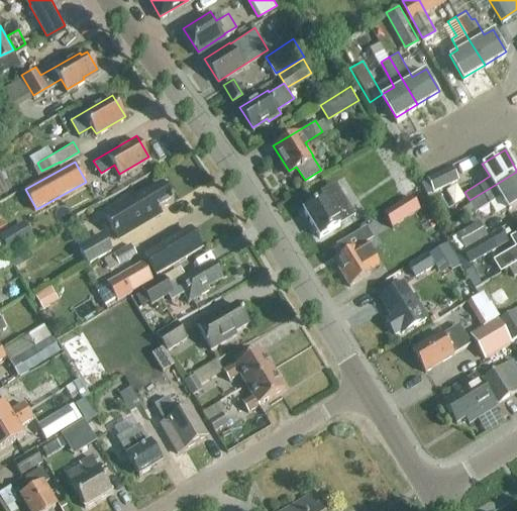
[(452,163),(428,174),(429,177),(434,187),(457,176),(452,163)]
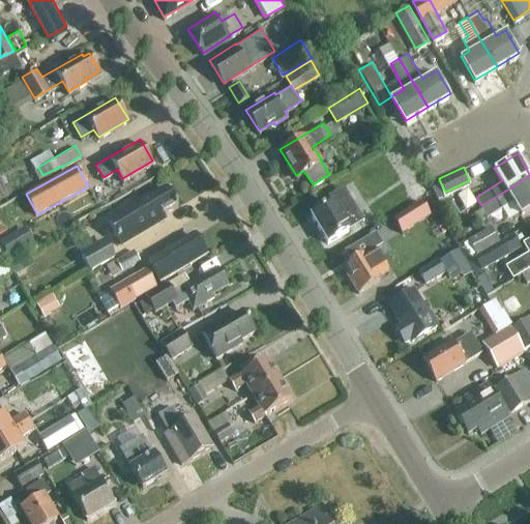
[(529,176),(507,190),(481,205),(473,210),(477,217),(512,199),(521,212),(529,206),(529,176)]
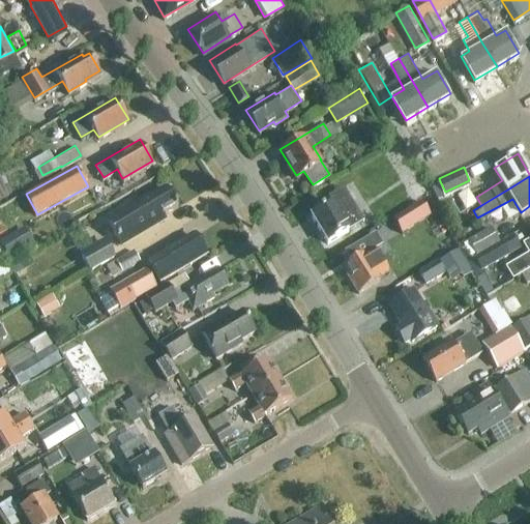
[(433,184),(432,185),(437,196),(438,195),(440,194),(445,192),(440,181),(433,184)]
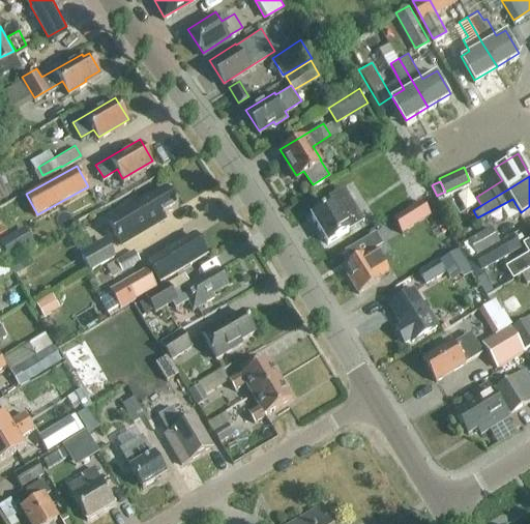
[(164,211),(177,203),(167,185),(153,194),(151,192),(122,208),(108,216),(120,239),(136,231),(165,213),(164,211)]
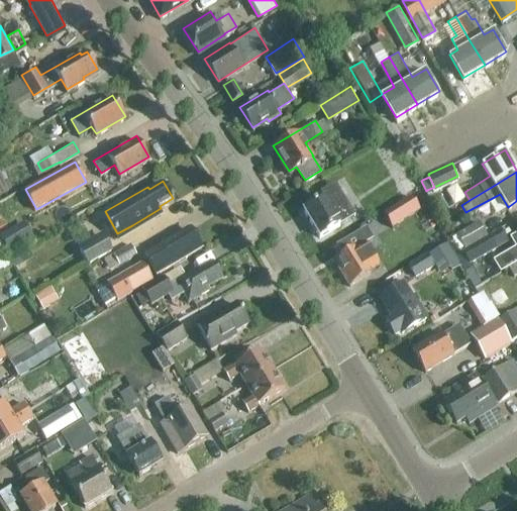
[(303,208),(319,234),(351,214),(343,201),(344,201),(334,185),(321,192),(323,196),(303,208)]
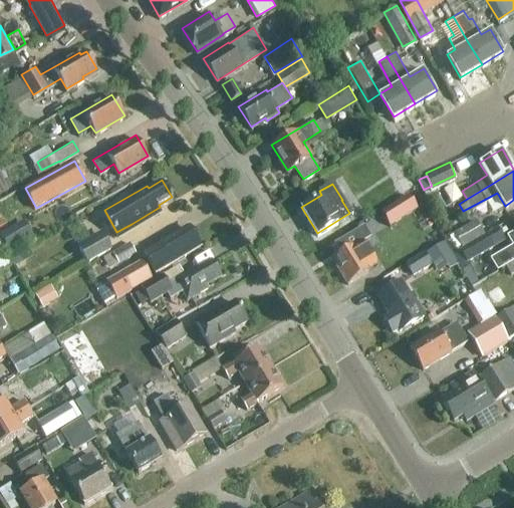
[(409,192),(380,209),(390,222),(417,206),(409,192)]
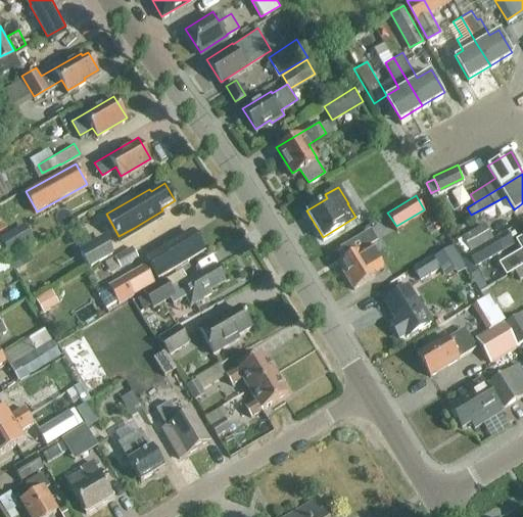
[(461,232),(470,248),(471,247),(492,235),(484,220),(461,232)]
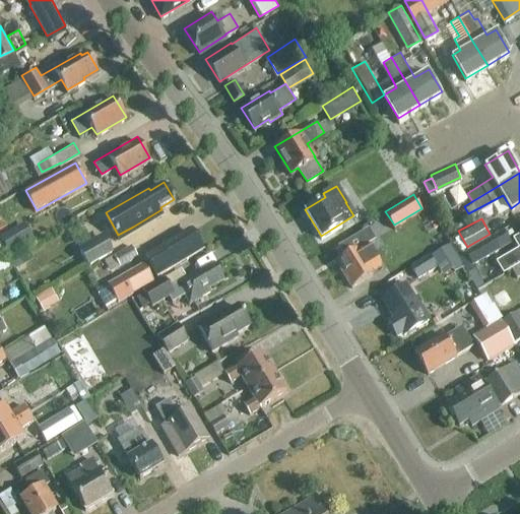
[(15,226),(0,234),(0,237),(8,251),(24,241),(15,226)]
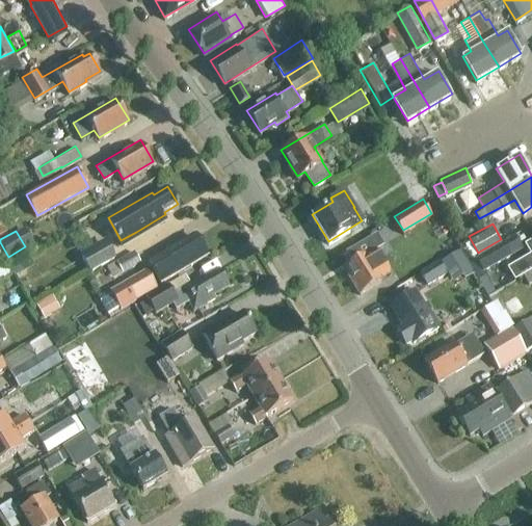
[(354,260),(344,266),(360,292),(380,279),(378,275),(389,269),(375,246),(383,242),(376,231),(347,248),(354,260)]
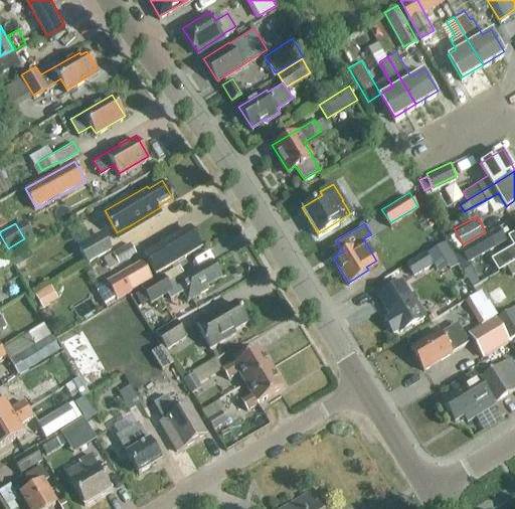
[(199,242),(190,227),(171,238),(170,236),(160,241),(161,242),(145,251),(157,271),(187,253),(185,250),(199,242)]
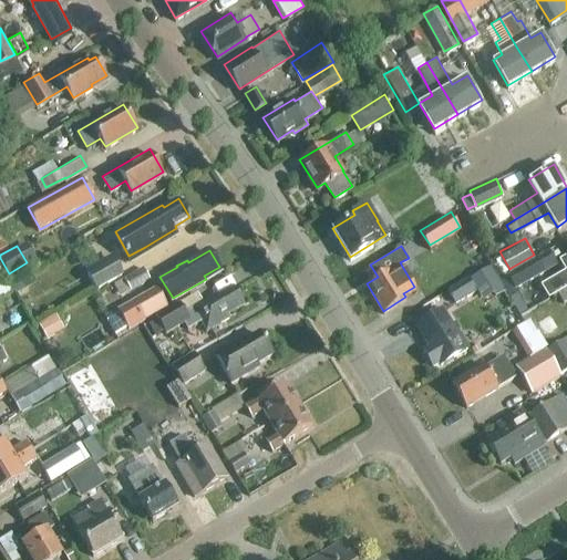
[(112,252),(85,267),(95,284),(122,270),(112,252)]
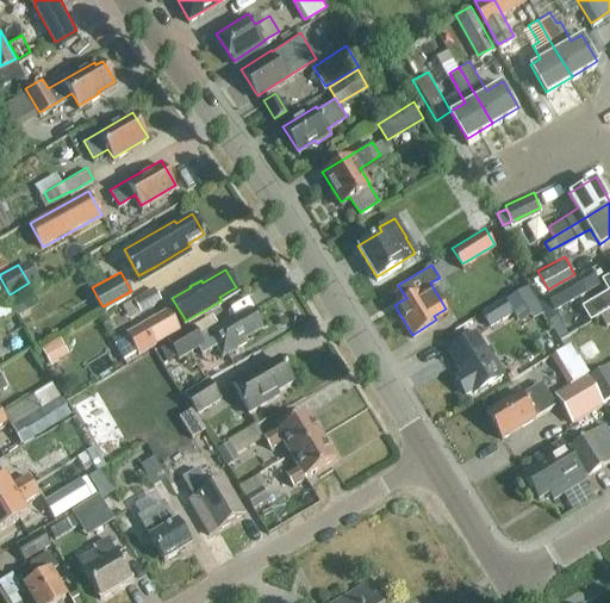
[(549,288),(548,290),(548,291),(546,293),(554,308),(585,288),(577,274),(576,275),(574,274),(549,288)]
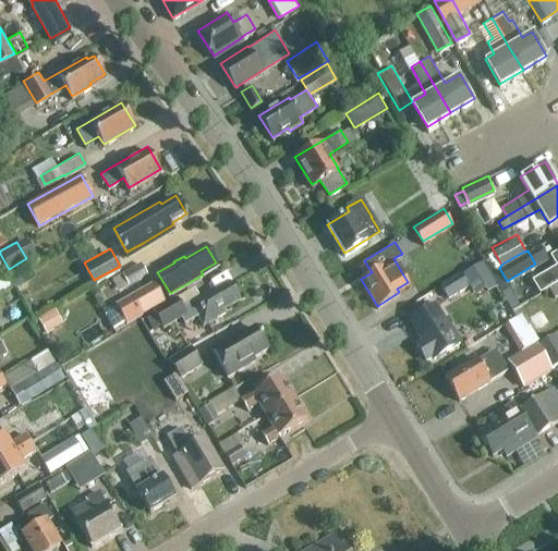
[(147,271),(141,260),(111,278),(118,289),(147,271)]
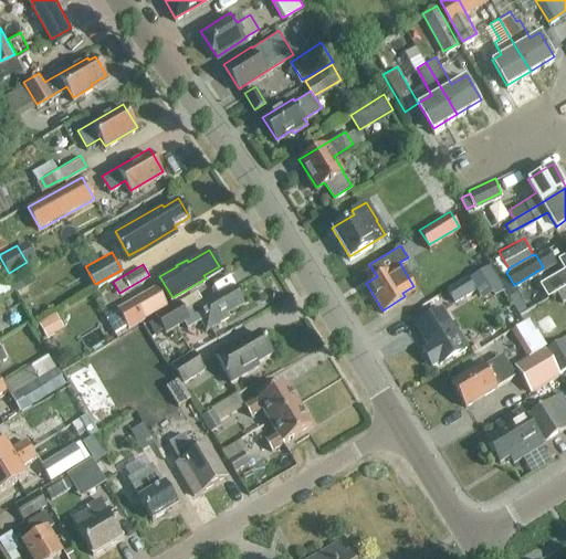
[(484,265),(472,273),(478,283),(490,275),(484,265)]
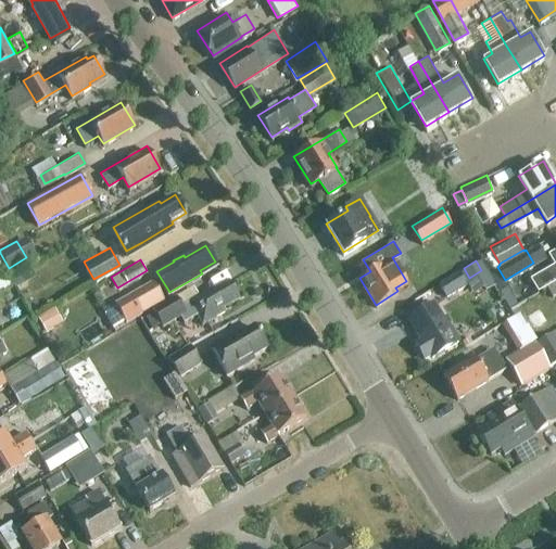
[(555,265),(541,275),(546,284),(555,279),(555,265)]
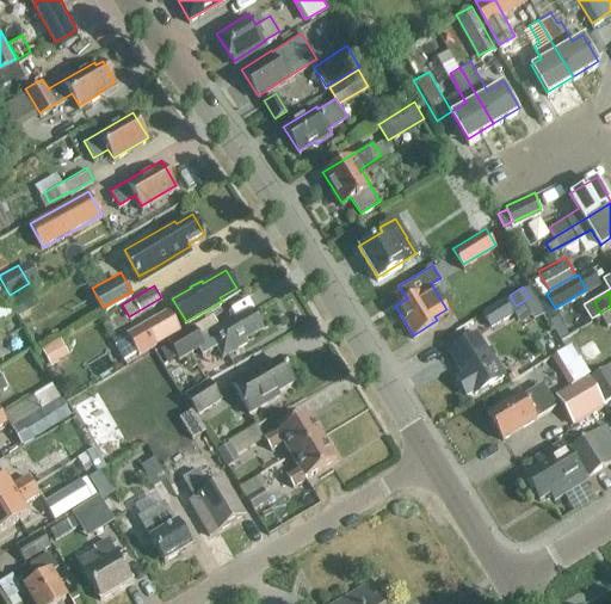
[(538,297),(538,299),(561,337),(568,332),(555,308),(547,294),(538,297)]
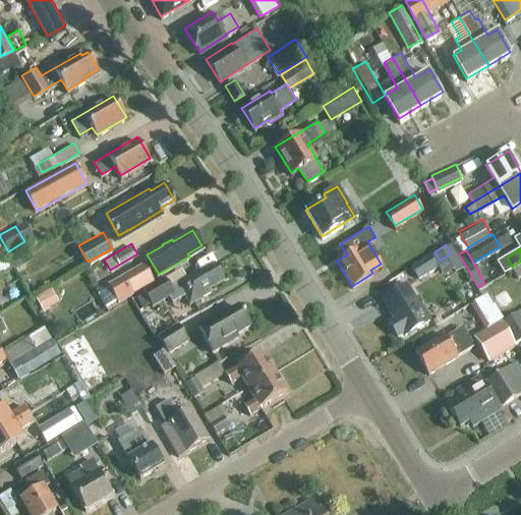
[(413,263),(420,274),(439,263),(430,251),(413,263)]
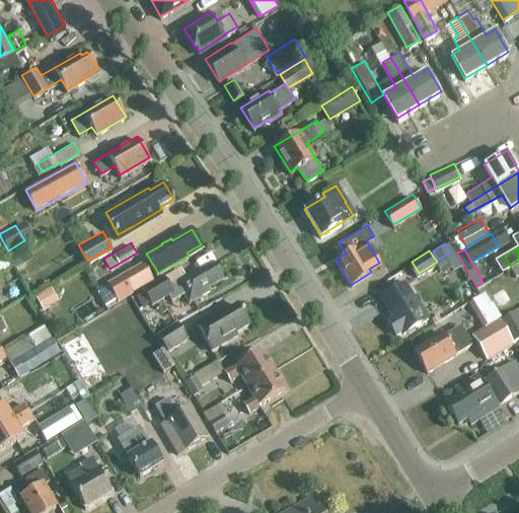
[(198,270),(197,267),(168,283),(173,291),(168,293),(171,298),(183,291),(189,300),(209,288),(208,286),(222,277),(213,261),(198,270)]
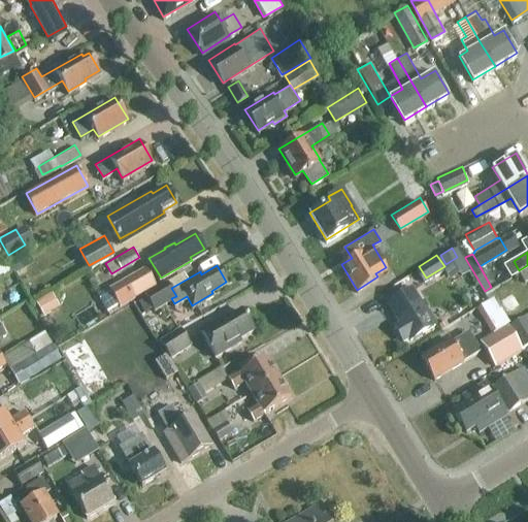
[(527,265),(519,270),(524,279),(527,275),(527,265)]
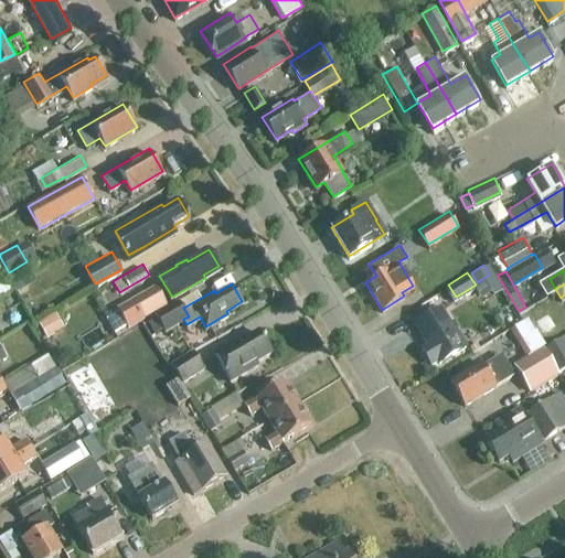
[(142,313),(145,318),(168,304),(156,285),(118,306),(119,308),(127,322),(142,313)]
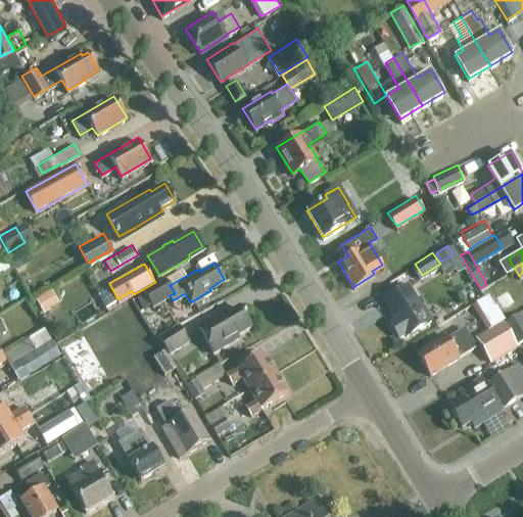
[(165,278),(143,290),(152,306),(170,295),(175,293),(170,285),(165,278)]
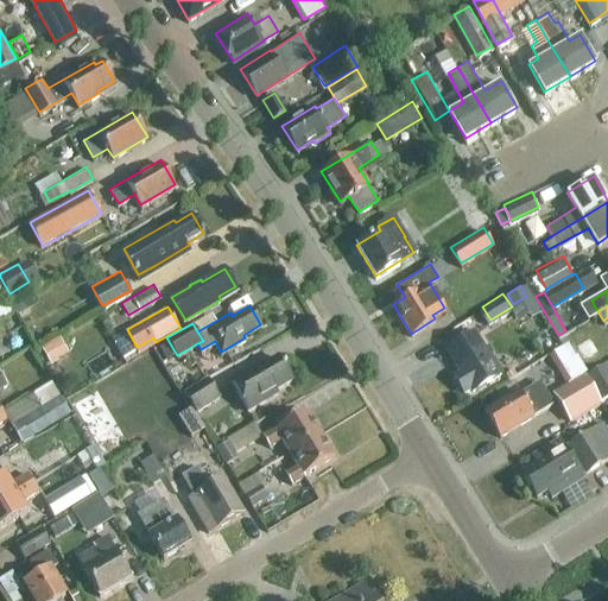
[(51,356),(70,347),(59,328),(40,337),(51,356)]
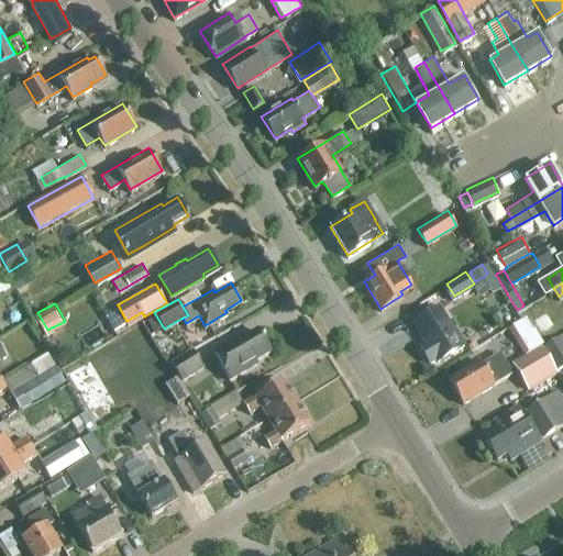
[(548,304),(534,311),(547,334),(562,325),(562,311),(554,315),(548,304)]
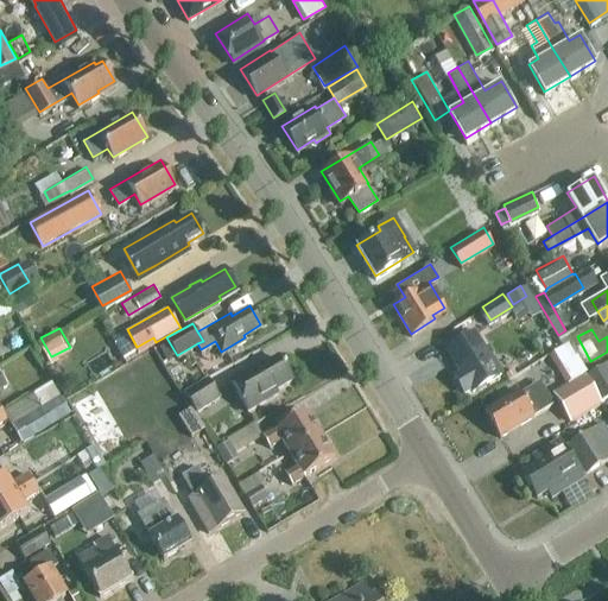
[(470,386),(472,388),(501,369),(489,350),(487,352),(474,330),(447,347),(461,369),(454,373),(464,390),(470,386)]
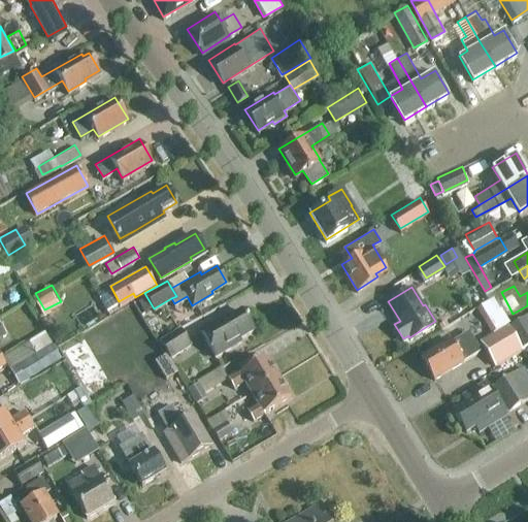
[(111,288),(99,294),(107,308),(119,301),(111,288)]
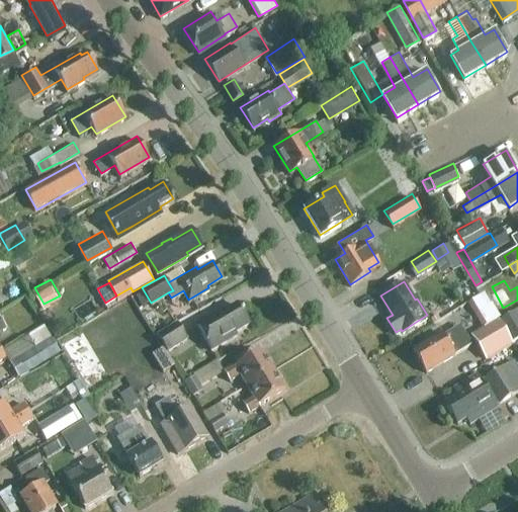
[(471,292),(479,305),(491,299),(485,286),(471,292)]
